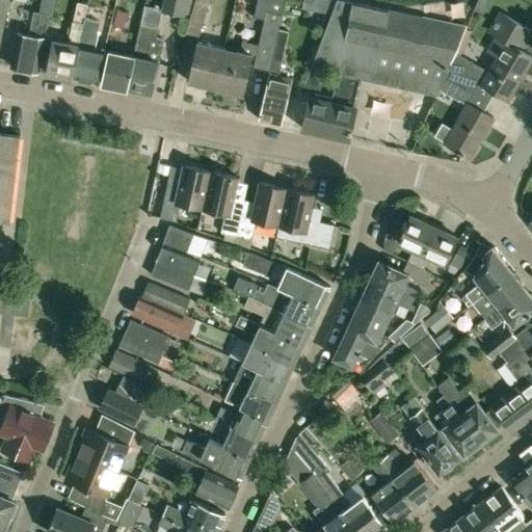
[(0,0),(0,24),(4,25),(9,0),(0,0)]
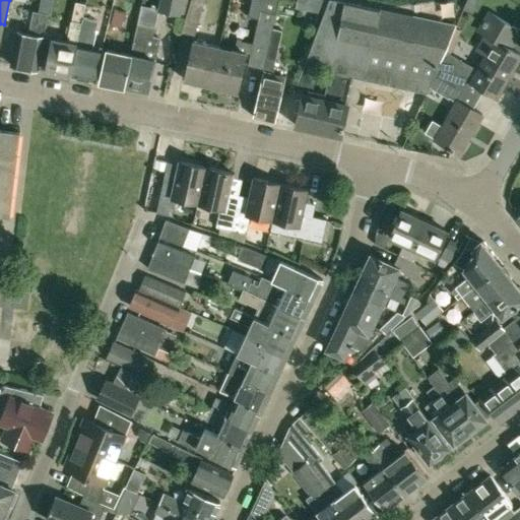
[(51,13),(53,0),(39,0),(38,11),(33,10),(28,33),(17,30),(10,64),(37,69),(44,36),(43,35),(47,13),(51,13)]
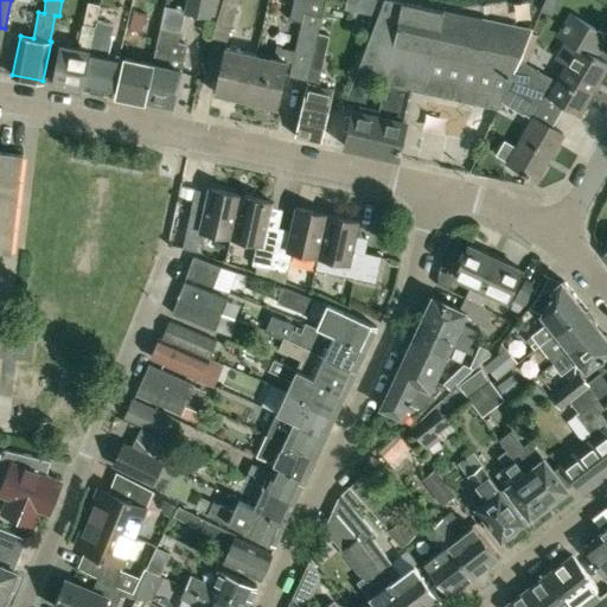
[(82,88),(95,19),(97,2),(88,0),(80,48),(61,45),(52,82),(82,88)]
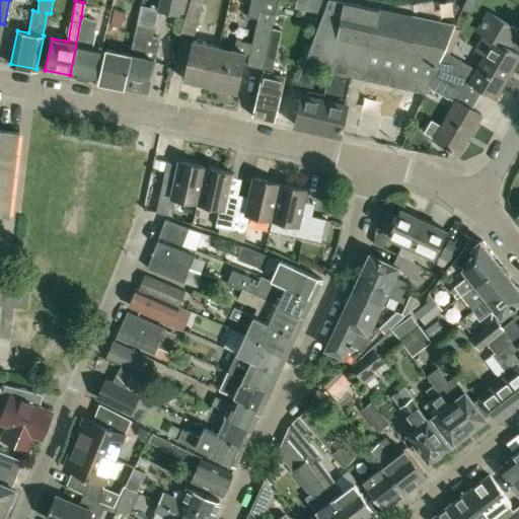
[(184,0),(160,0),(158,10),(181,15),(184,0)]
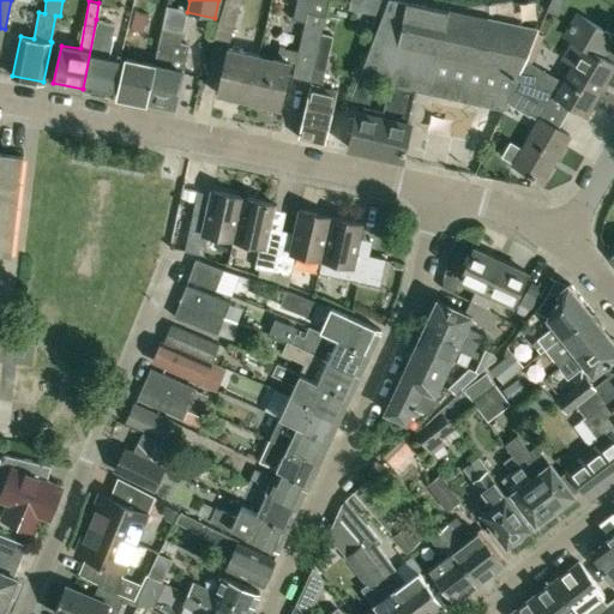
[(224,0),(214,40),(228,43),(240,0),(224,0)]
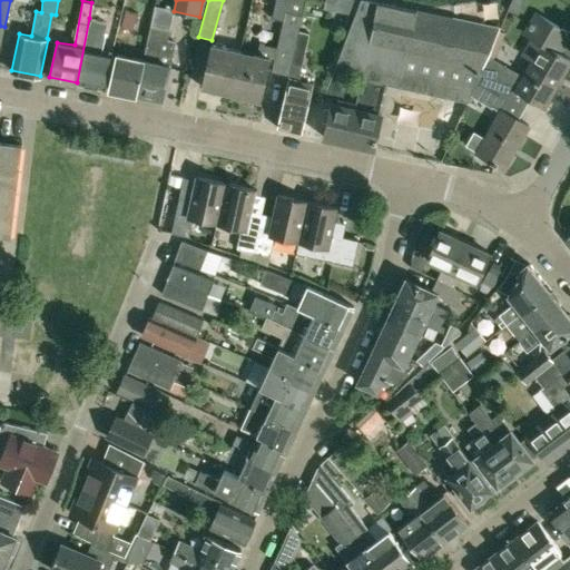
[(255,53),(241,50),(231,92),(261,99),(267,71),(290,76),(300,30),(303,16),(306,0),(274,0),(271,19),(282,21),(281,26),(276,47),(257,43),(255,53)]
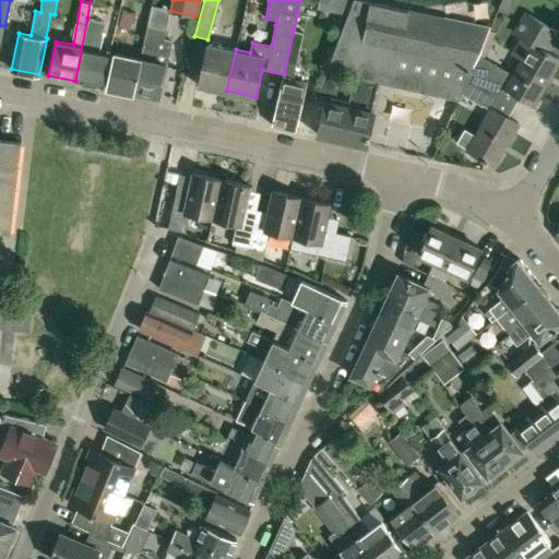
[(462,92),(467,81),(473,66),(489,28),(363,0),(353,0),(328,69),(355,74),(371,78),(370,83),(378,85),(379,81),(459,99),(462,92)]
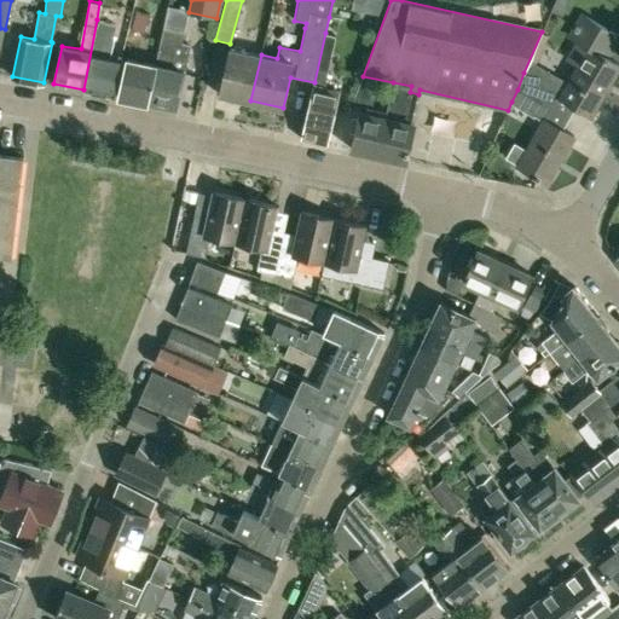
[(555,0),(551,11),(562,16),(568,0),(555,0)]
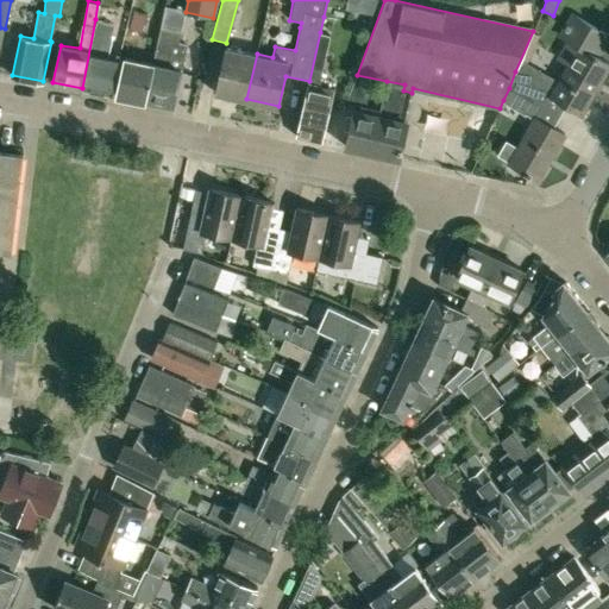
[(148,14),(131,11),(127,31),(143,35),(148,14)]
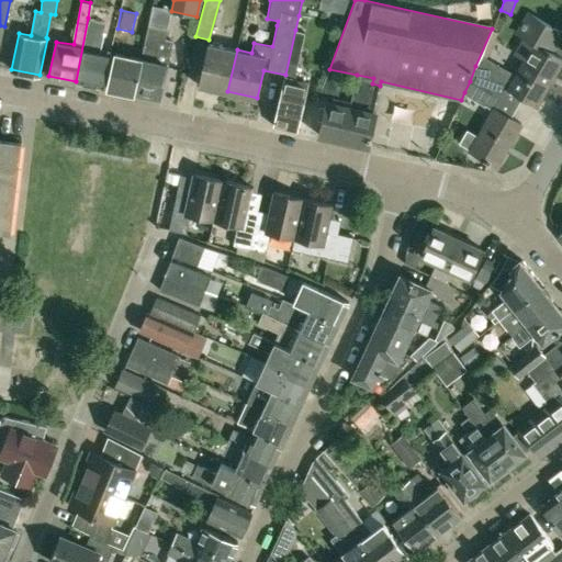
[(475,66),(470,81),(492,93),(515,108),(523,96),(537,104),(561,60),(561,56),(550,49),(561,31),(530,12),(517,32),(521,35),(535,42),(526,56),(516,74),(508,86),(499,80),(475,66)]
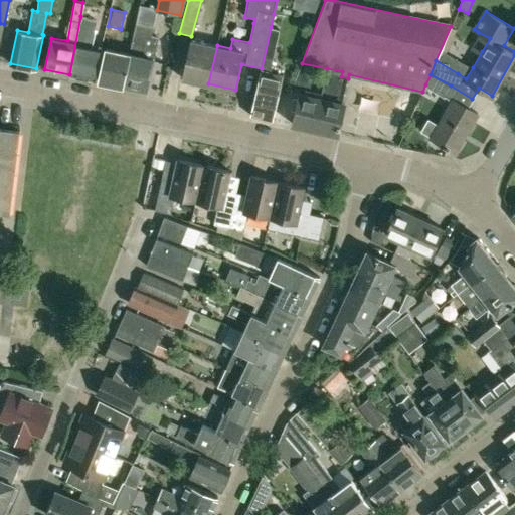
[(101,47),(90,44),(95,18),(80,16),(69,74),(95,79),(101,47)]
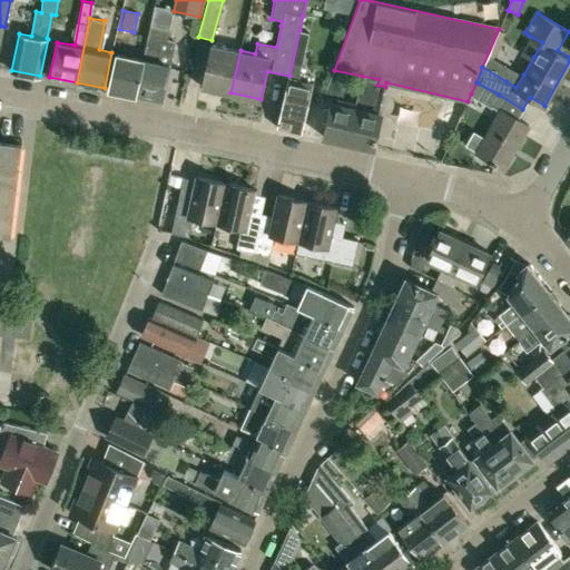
[(161,100),(175,45),(176,41),(163,38),(165,30),(150,27),(144,59),(136,95),(161,100)]
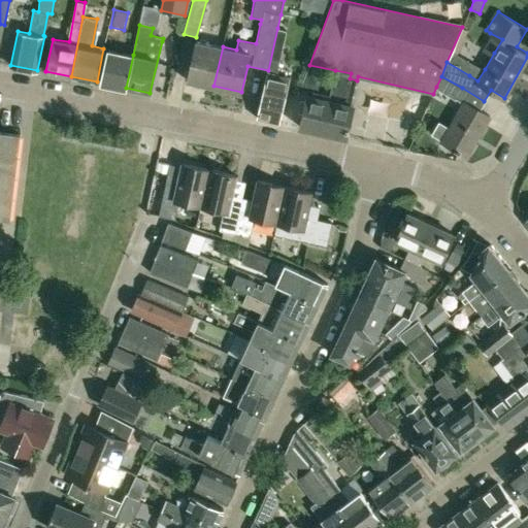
[(276,74),(279,60),(286,30),(277,28),(268,70),(258,118),(281,122),(291,77),(276,74)]
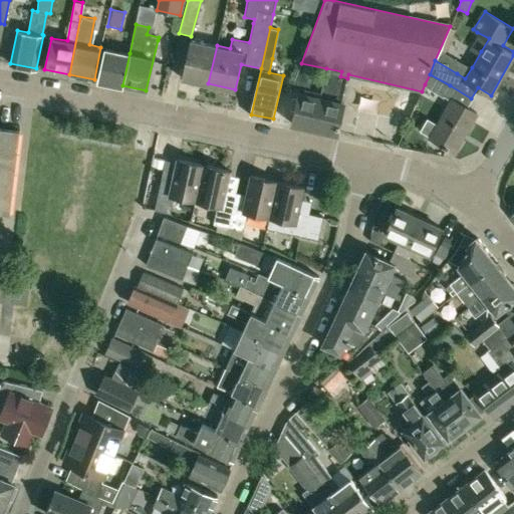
[(208,83),(217,45),(191,39),(183,78),(208,83)]
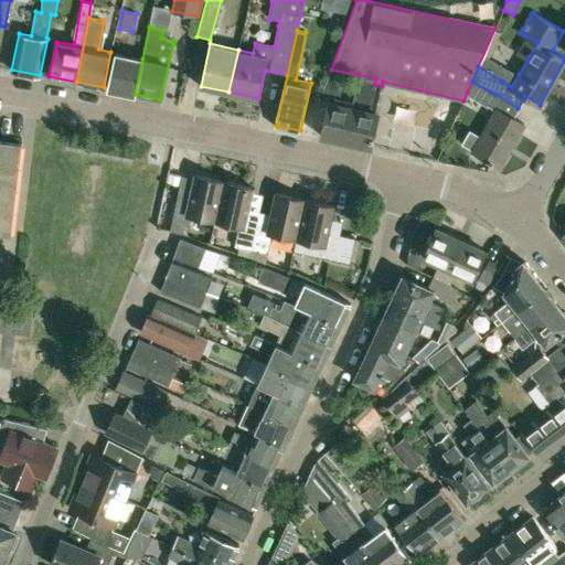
[(135,94),(142,59),(115,53),(107,88),(135,94)]
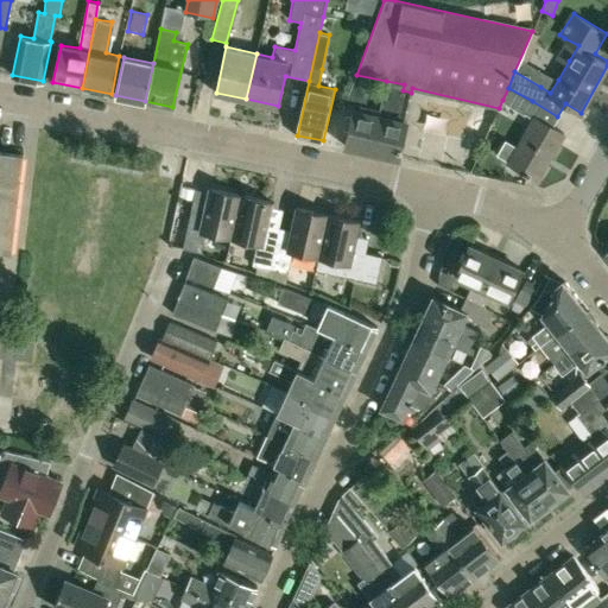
[(386,82),(386,81),(356,75),(346,102),(365,106),(372,80),(386,82)]
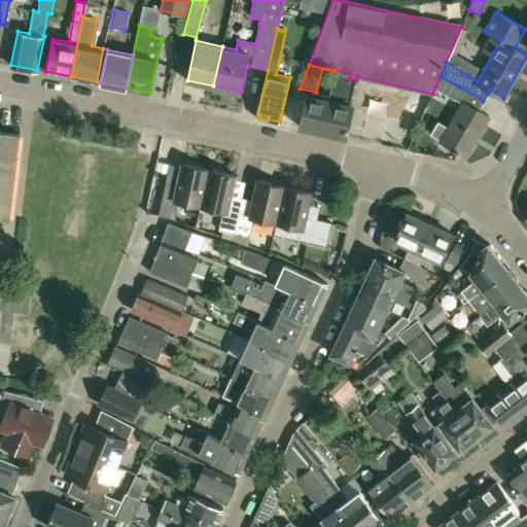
[(351,104),(356,80),(349,78),(350,73),(335,70),(335,71),(328,99),(321,131),(346,137),(353,105),(351,104)]
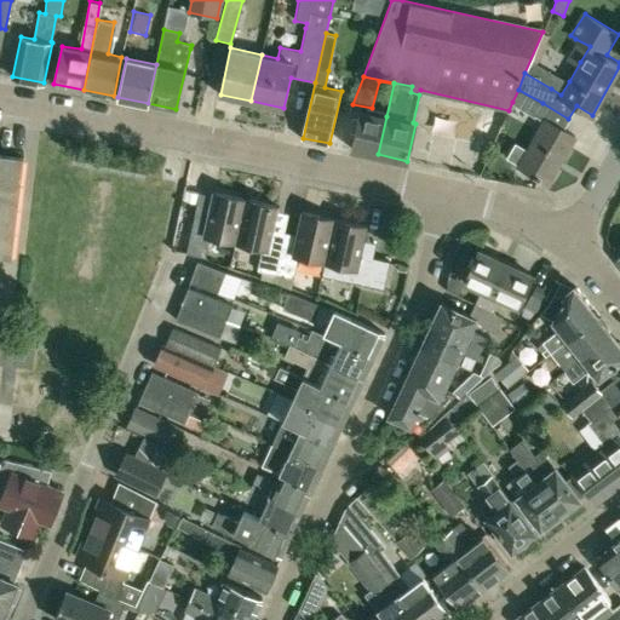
[(518,90),(512,102),(534,116),(535,115),(540,119),(515,164),(527,171),(547,183),(575,136),(563,128),(568,119),(543,103),(518,90)]
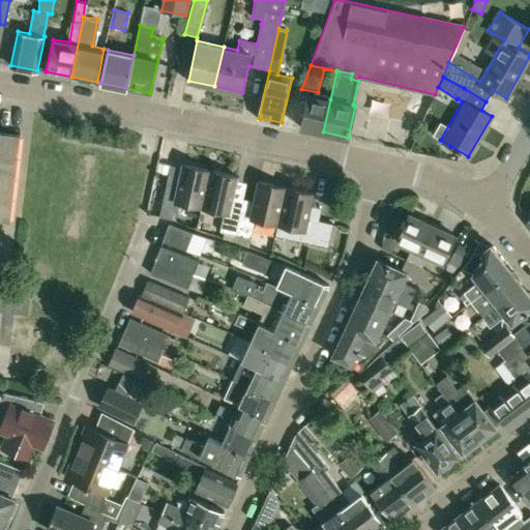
[(323,131),(330,99),(308,95),(301,127),(323,131)]
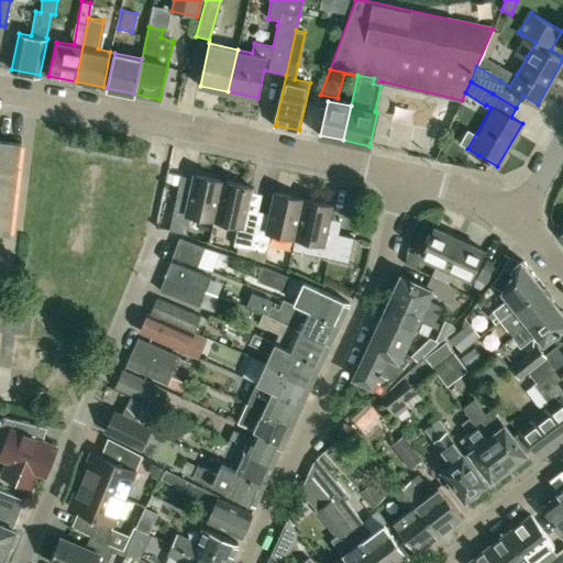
[(0,230),(11,232),(22,142),(0,139),(0,230)]
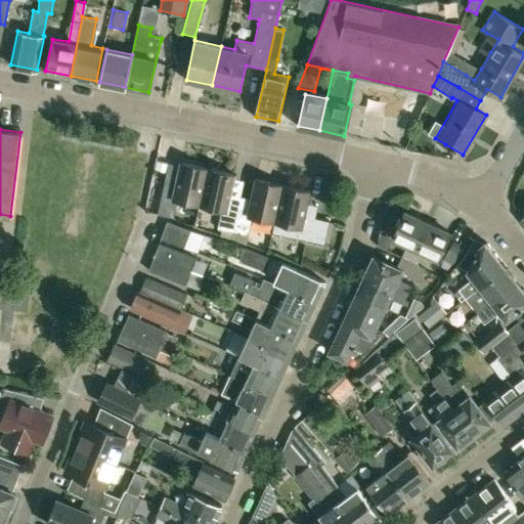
[(158,214),(174,217),(178,200),(199,205),(207,168),(181,162),(176,181),(166,179),(158,214)]
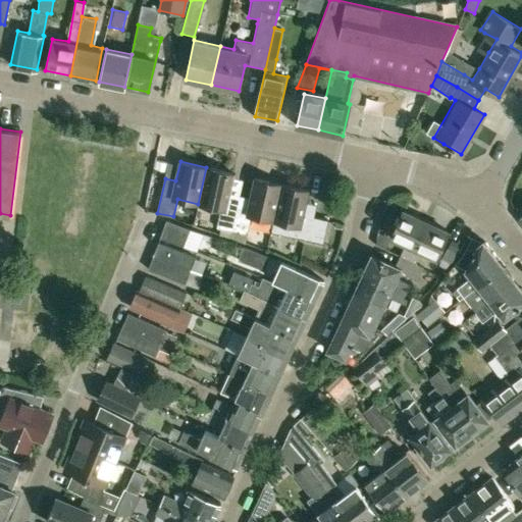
[(206,167),(198,204),(222,209),(218,226),(231,230),(239,201),(228,198),(235,173),(206,167)]
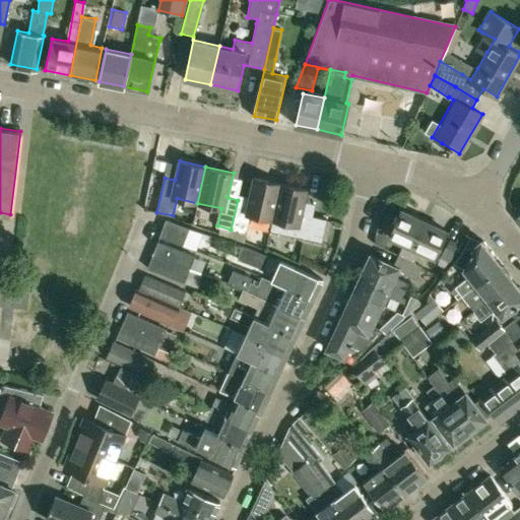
[(248,202),(238,200),(231,230),(248,233),(251,215),(271,220),(280,183),(254,178),(248,202)]
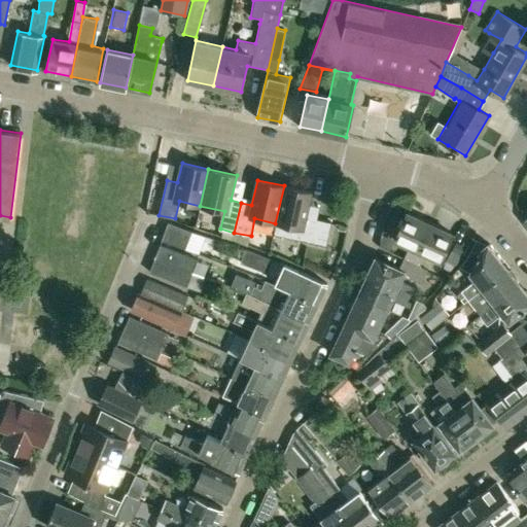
[(284,185),(275,223),(273,233),(327,245),(331,221),(316,218),(316,219),(306,216),(307,212),(312,191),(284,185)]
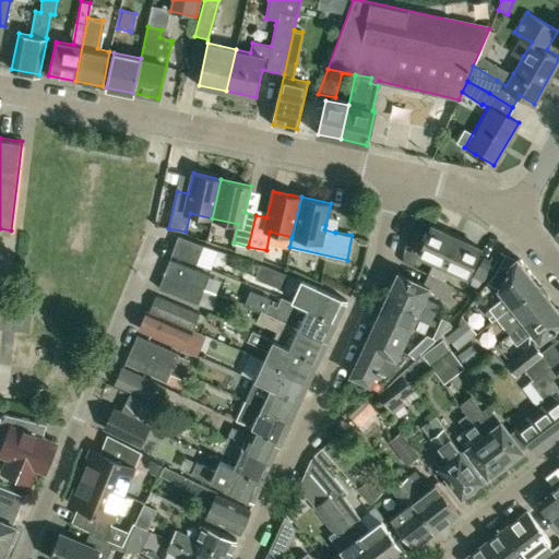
[(437,277),(455,237),(431,225),(418,253),(435,261),(429,273),(437,277)]
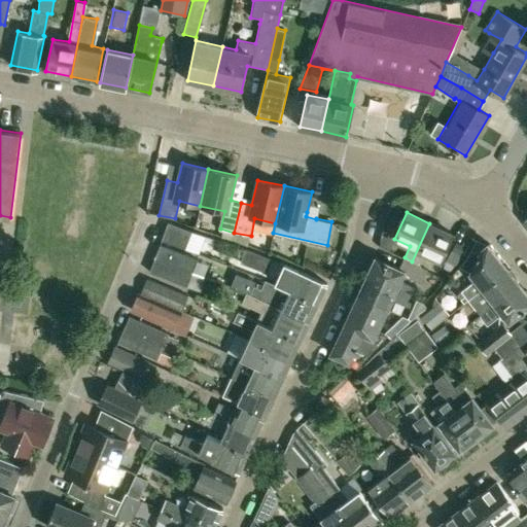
[(192,231),(168,221),(162,240),(185,248),(192,231)]
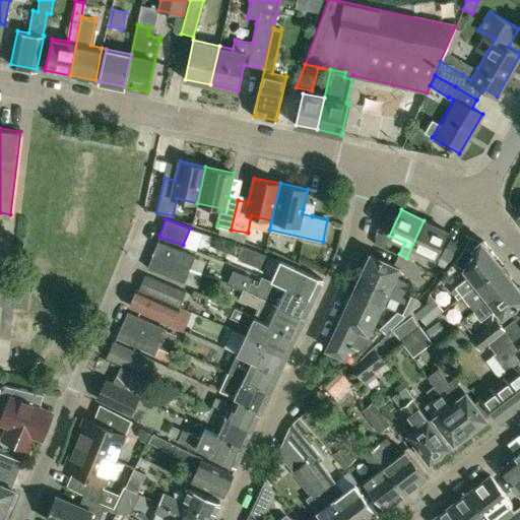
[(424,220),(406,258),(414,261),(419,250),(435,257),(447,231),(424,220)]
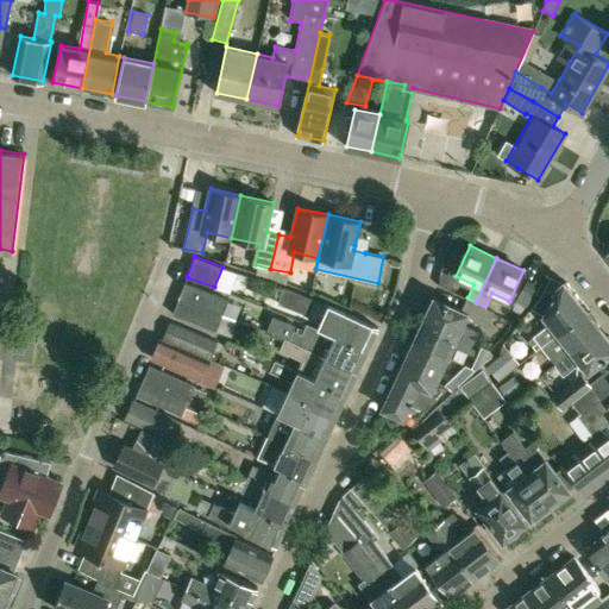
[(541,283),(535,280),(533,283),(528,281),(523,289),(535,295),(541,283)]
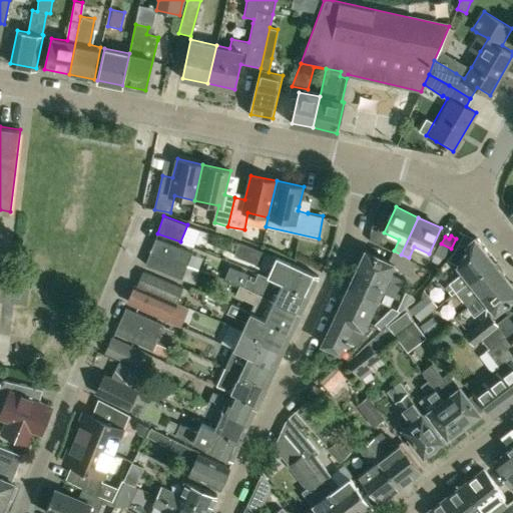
[(151,249),(187,265),(192,251),(155,237),(151,249)]
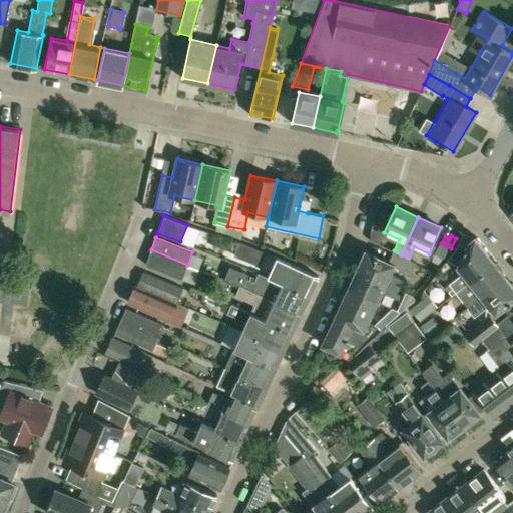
[(494,262),(493,261),(488,254),(489,251),(478,237),(475,237),(474,237),(471,239),(458,266),(462,273),(449,283),(456,291),(494,262)]
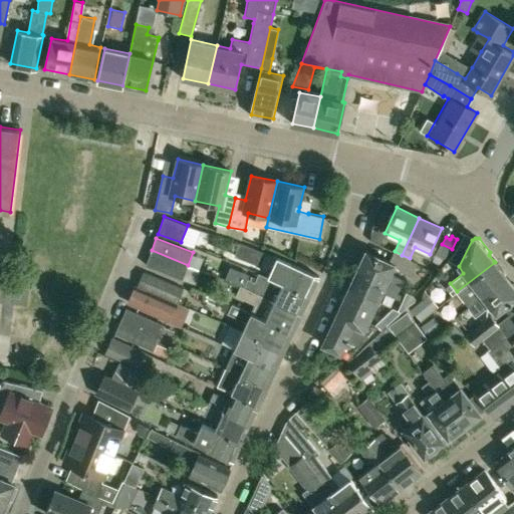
[(265,251),(261,250),(238,242),(233,257),(259,266),(265,251)]
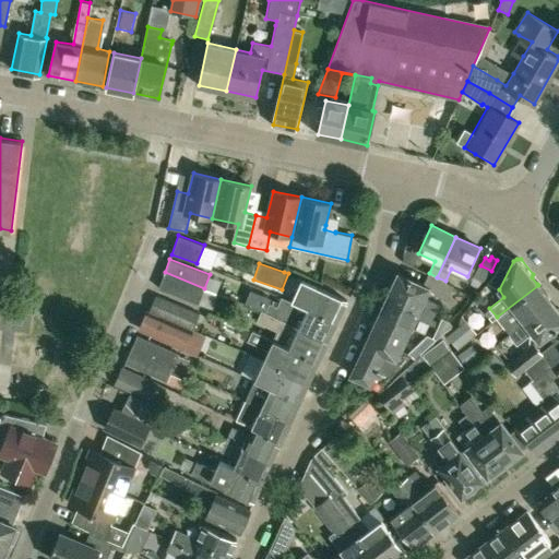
[(216,293),(204,288),(165,272),(158,287),(211,308),(216,293)]
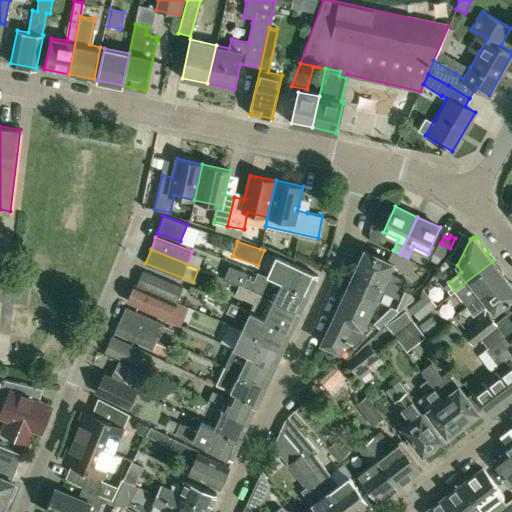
[(364,249),(356,268),(398,287),(402,279),(390,273),(392,269),(401,274),(401,273),(409,276),(415,264),(390,253),(387,260),(364,249)]
